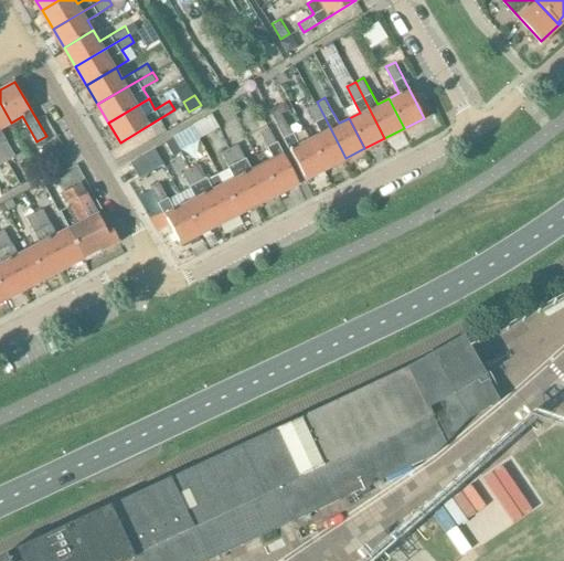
[(346,158),(317,102),(308,106),(320,131),(311,137),(310,137),(326,168),(346,158)]
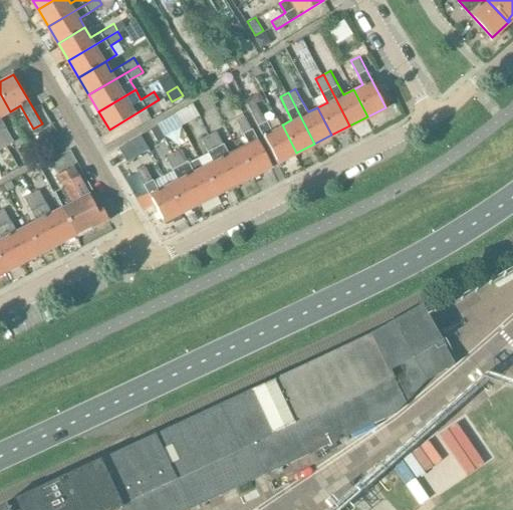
[(0,133),(7,145),(14,140),(1,116),(10,111),(0,93),(0,133)]
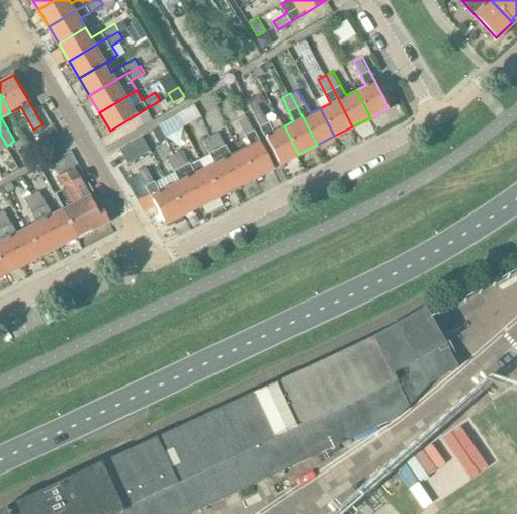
[(280,116),(270,121),(269,120),(268,120),(262,108),(254,112),(279,163),(298,154),(284,125),(285,125),(280,116)]
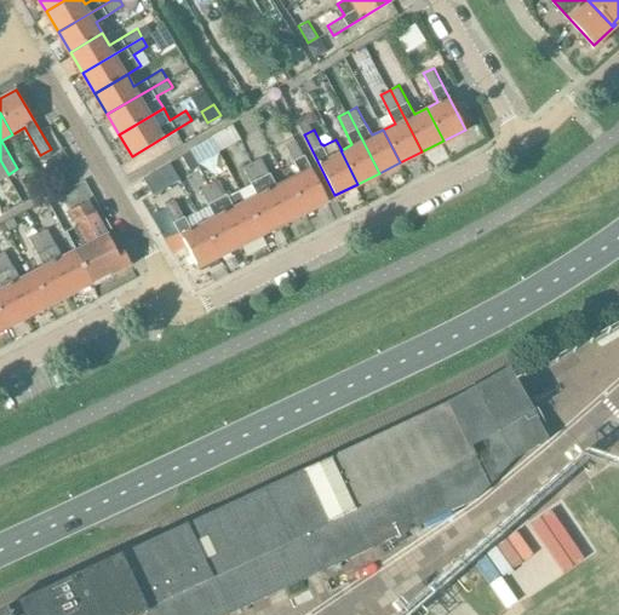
[(288,178),(305,211),(327,200),(296,138),(286,143),(293,159),(301,172),(288,178)]
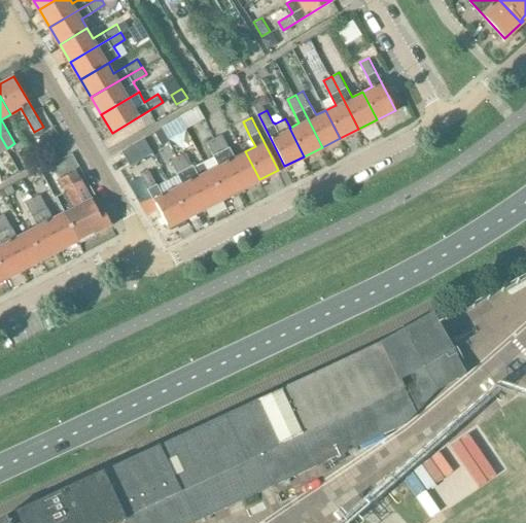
[(154,131),(162,143),(170,139),(163,126),(154,131)]
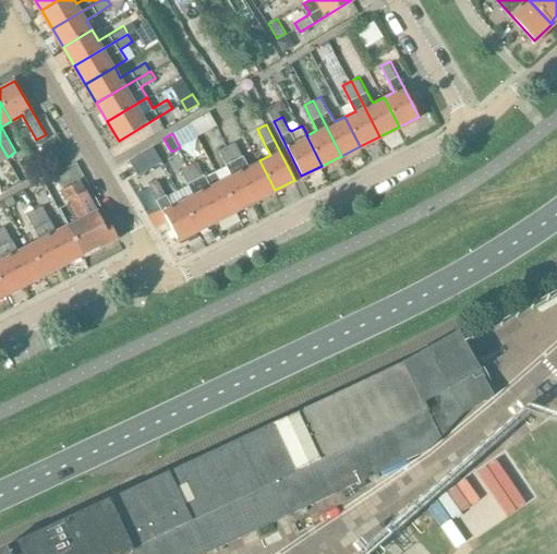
[(275,190),(259,160),(249,166),(235,141),(228,144),(255,200),(275,190)]
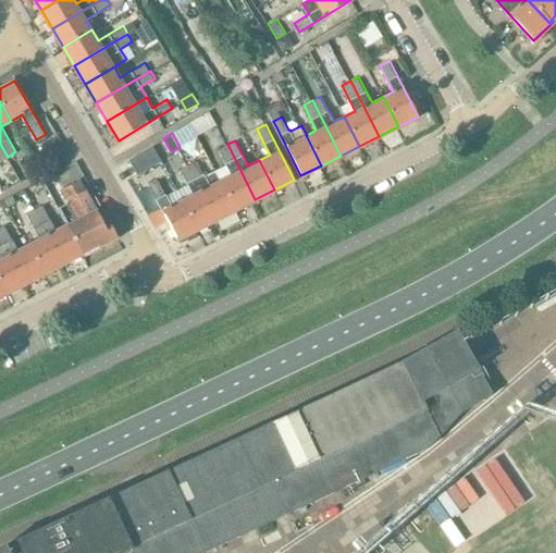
[(162,159),(153,144),(128,158),(137,173),(162,159)]
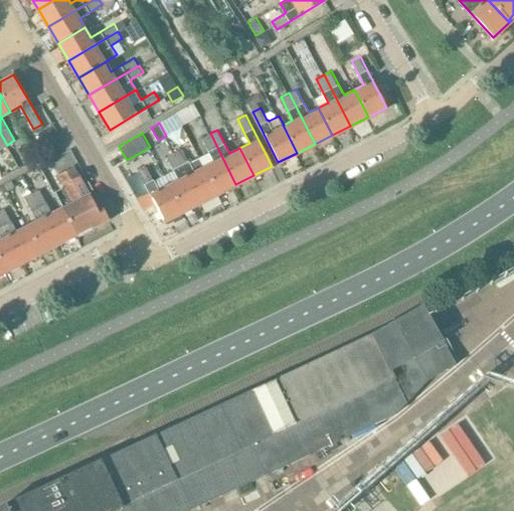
[(235,184),(210,133),(202,137),(208,150),(208,151),(199,156),(199,157),(204,166),(218,193),(235,184)]
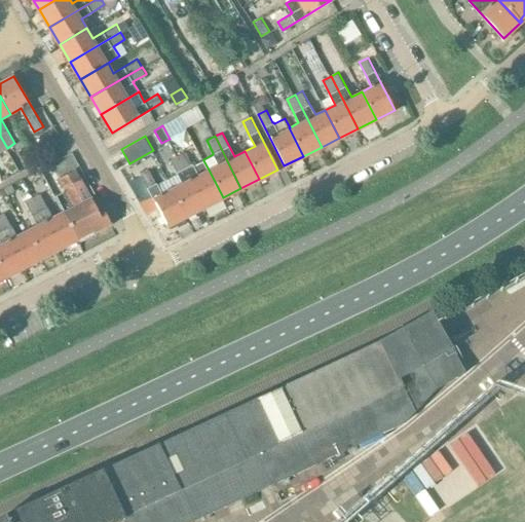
[(177,172),(177,173),(167,178),(186,216),(204,207),(178,154),(176,150),(174,147),(167,151),(172,158),(171,158),(177,172)]
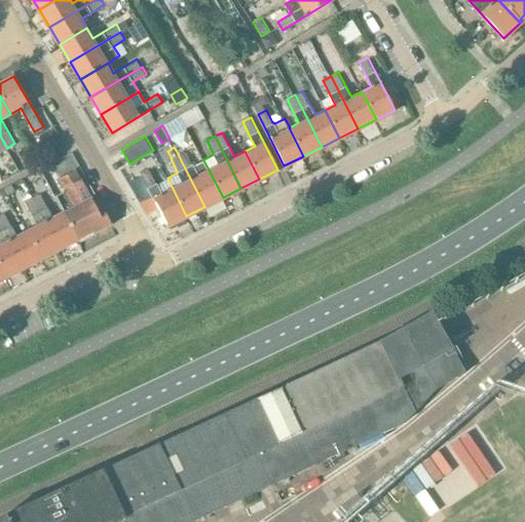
[(185,151),(178,154),(204,207),(223,197),(209,170),(203,160),(194,164),(193,163),(192,163),(186,151),(185,151)]
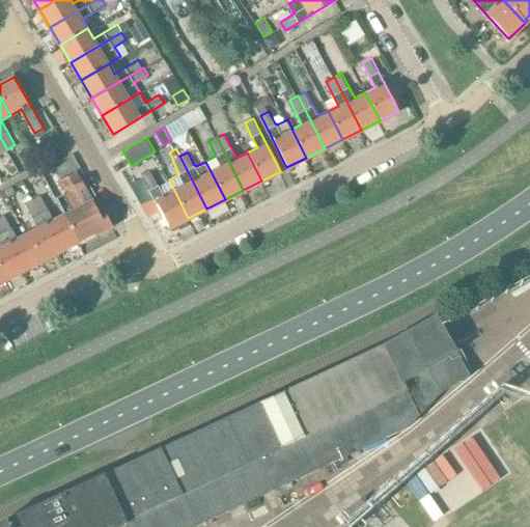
[(77,170),(58,179),(65,193),(55,198),(63,213),(78,242),(93,234),(93,236),(112,225),(104,209),(99,212),(77,170)]
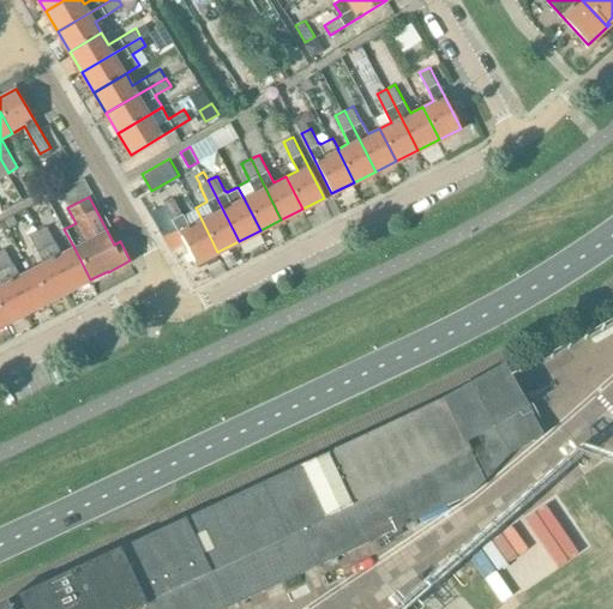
[(182,212),(175,198),(164,203),(196,264),(217,252),(196,207),(184,213),(184,212),(182,212)]
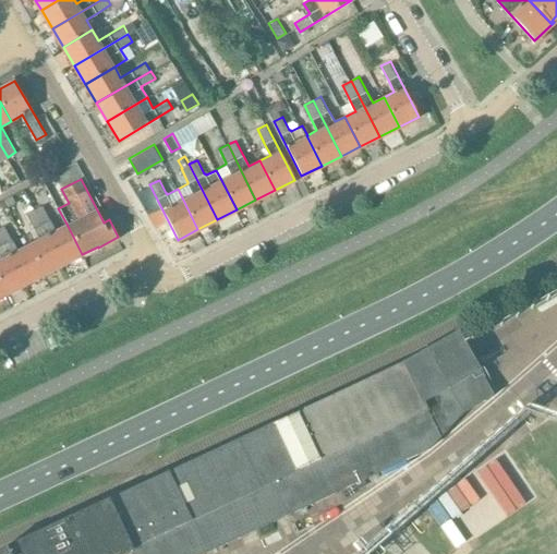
[(24,205),(28,212),(26,213),(39,239),(27,244),(43,275),(62,265),(34,209),(35,208),(32,202),(24,205)]
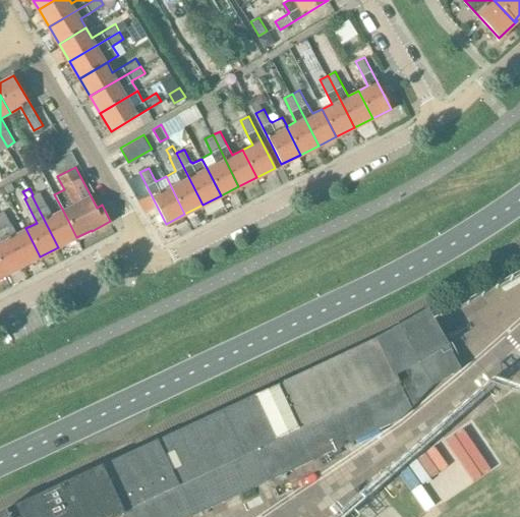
[(40,190),(33,194),(32,195),(58,247),(76,237),(62,209),(53,214),(48,204),(47,204),(40,190)]
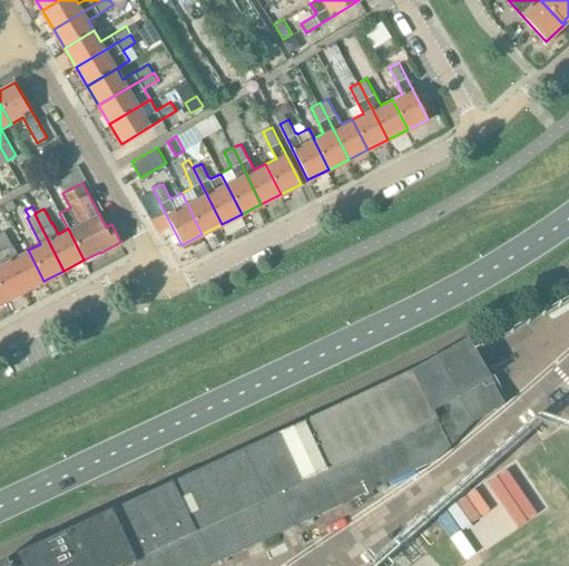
[(0,231),(0,243),(25,291),(43,281),(28,250),(19,254),(6,228),(0,231)]
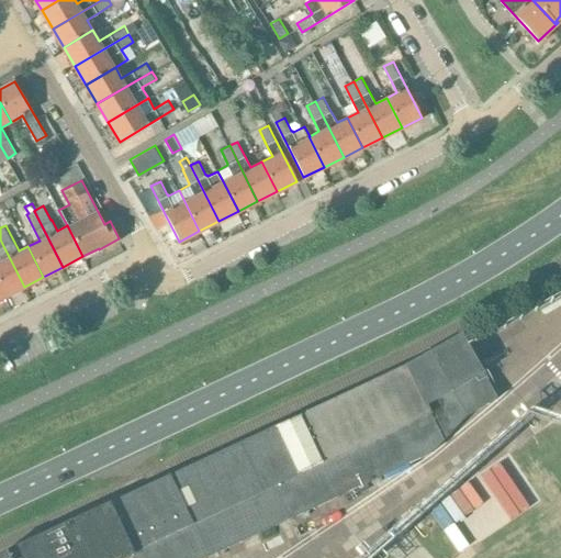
[(0,260),(0,286),(6,297),(24,287),(0,240),(0,257),(1,260),(0,260)]
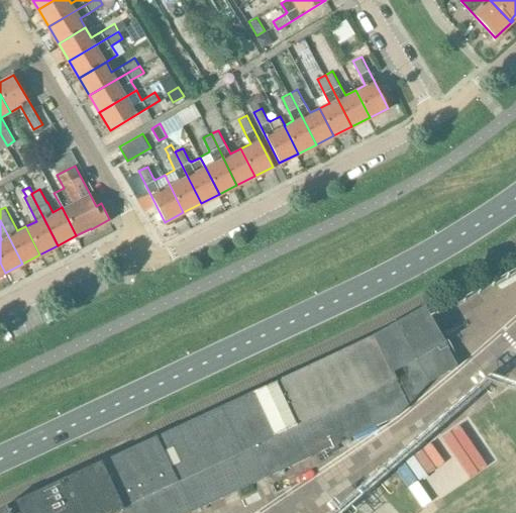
[(0,508),(0,512),(116,512),(120,511),(120,512),(186,512),(399,414),(408,404),(429,381),(457,365),(424,305),(373,334),(156,435),(101,462),(0,508)]
